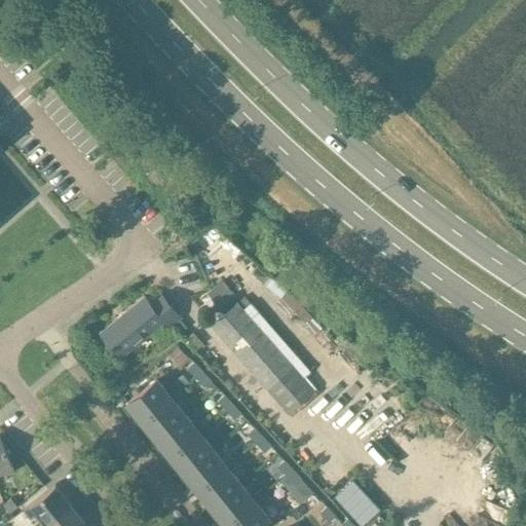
[(223,280),(207,293),(219,307),(234,295),(223,280)]
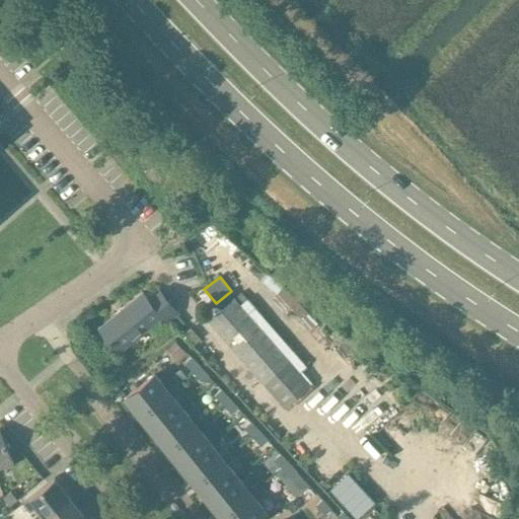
[(118,351),(160,316),(166,323),(177,313),(159,291),(149,300),(142,292),(98,327),(118,351)]
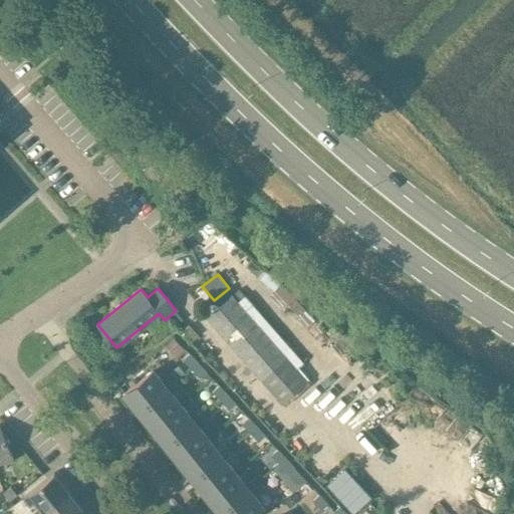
[(303,360),(244,294),(236,301),(231,295),(206,317),(281,403),(306,380),(295,368),(303,360)]
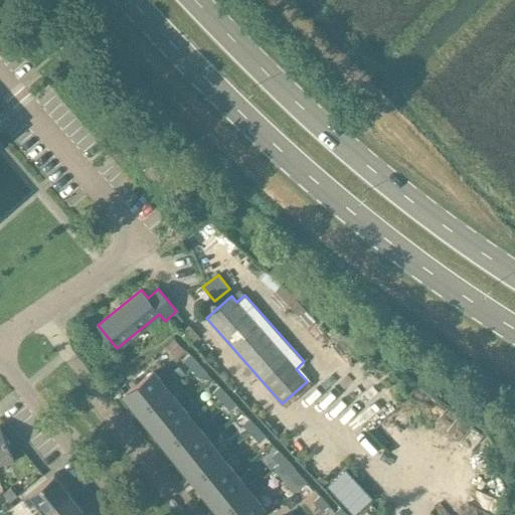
[(173,339),(166,346),(177,359),(185,351),(173,339)]
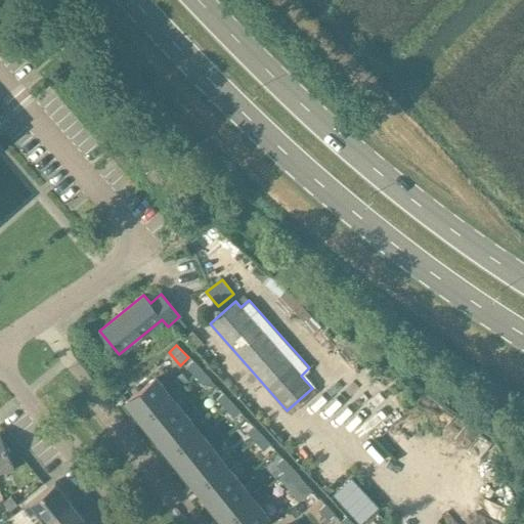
[(192,360),(186,365),(194,375),(201,369),(192,360)]
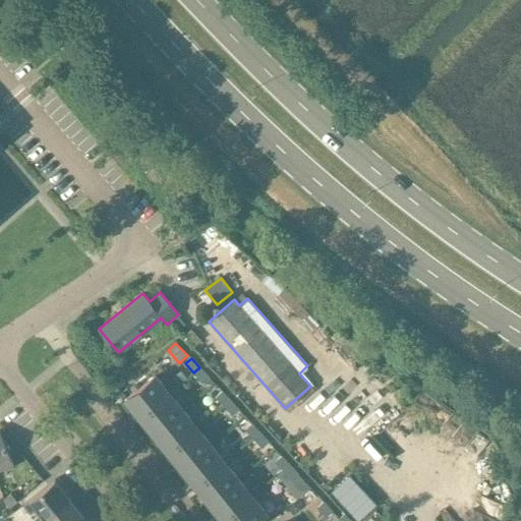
[(199,367),(193,372),(201,382),(208,377),(199,367)]
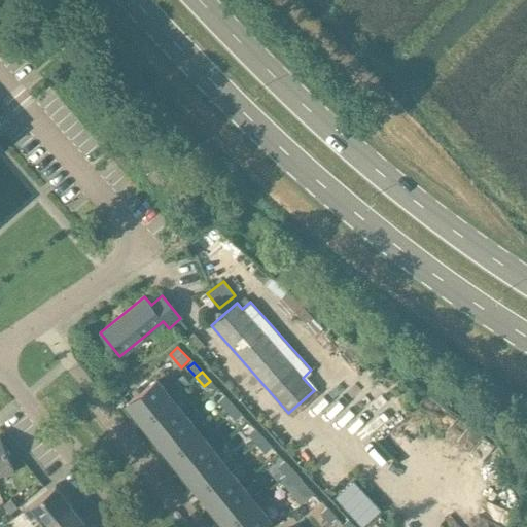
[(183,375),(174,382),(180,390),(188,383),(183,375)]
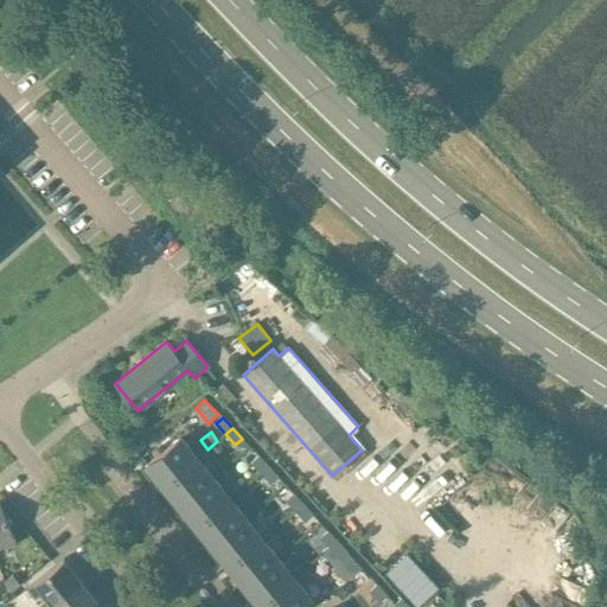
[(163,484),(197,457),(179,436),(146,464),(163,484)]
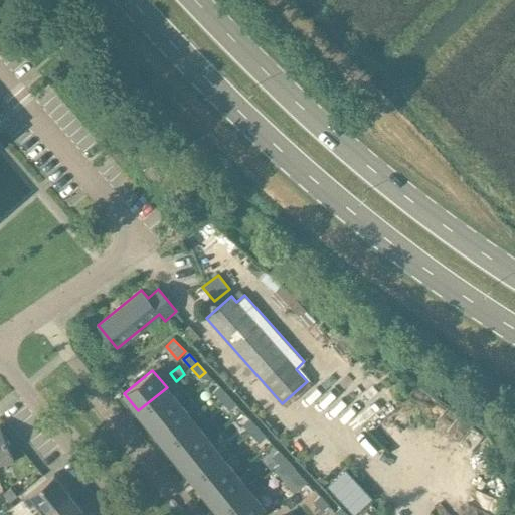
[(218,386),(212,391),(221,400),(227,395),(218,386)]
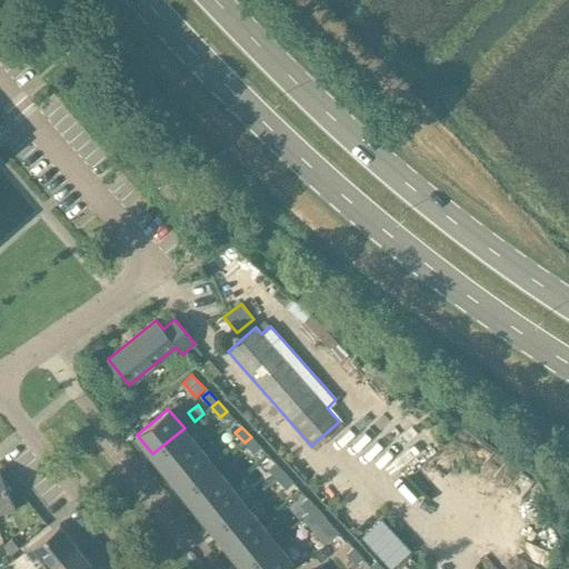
[(168,472),(199,447),(185,428),(152,453),(168,472)]
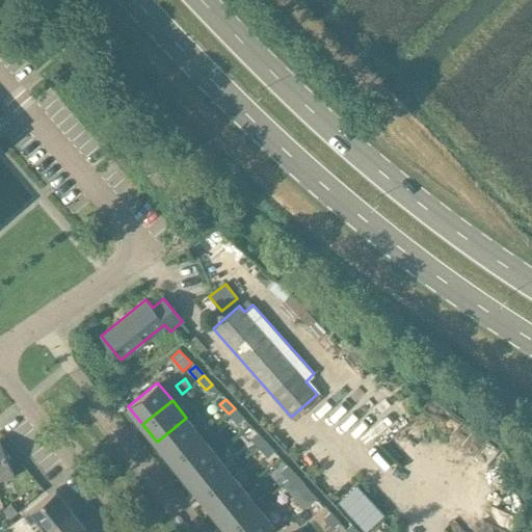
[(235,408),(229,414),(237,423),(243,418),(235,408)]
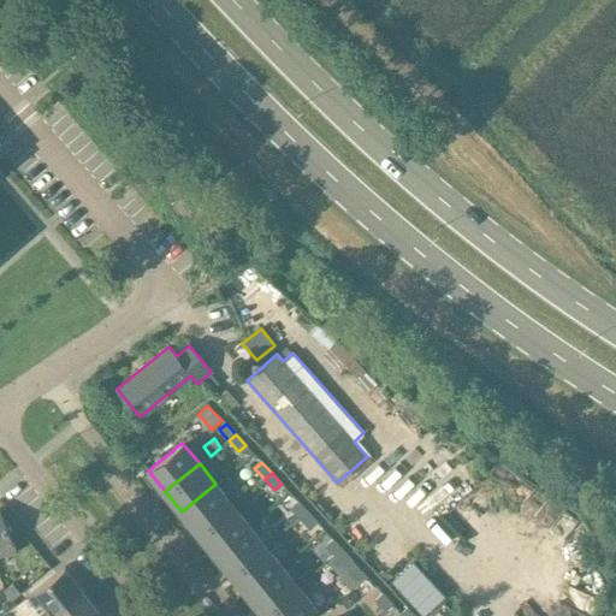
[(197,532),(232,504),(215,484),(182,511),(197,532)]
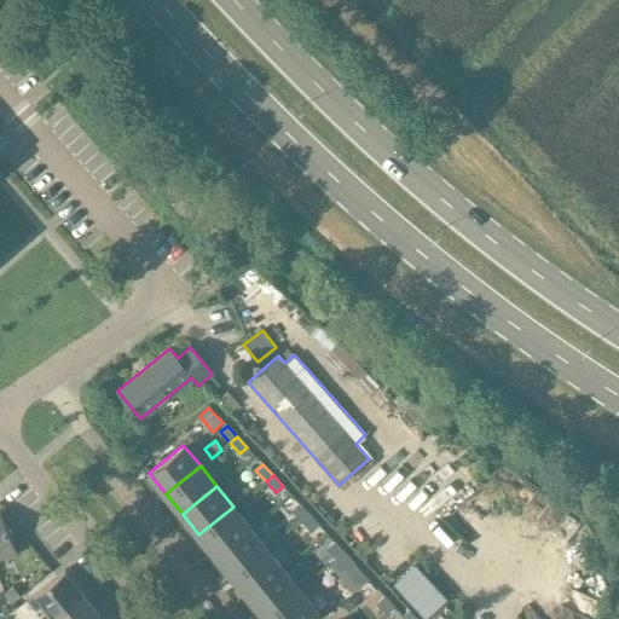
[(299,503),(291,509),(301,520),(308,514),(299,503)]
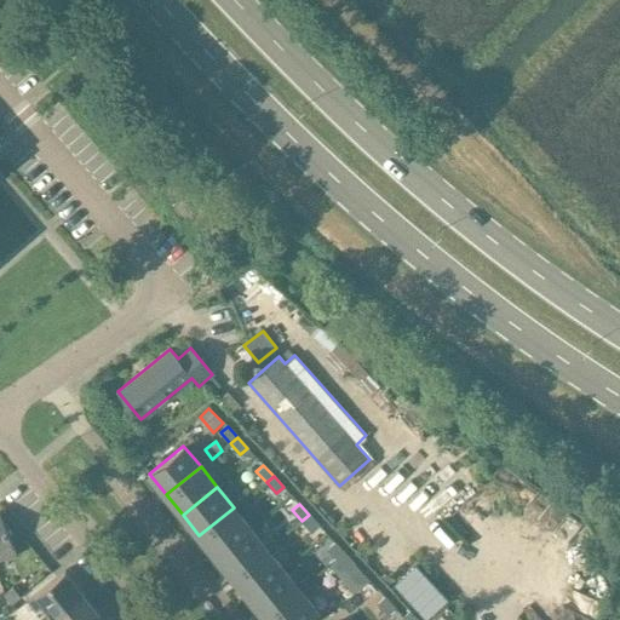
[(216,556),(250,528),(234,507),(199,535),(216,556)]
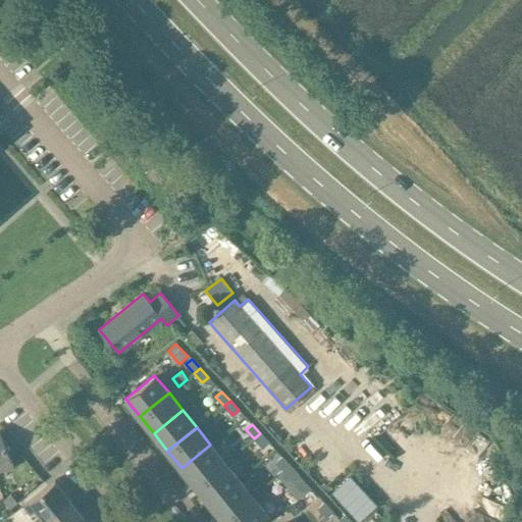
[(14,466),(0,431),(0,469),(4,467),(5,470),(14,466)]
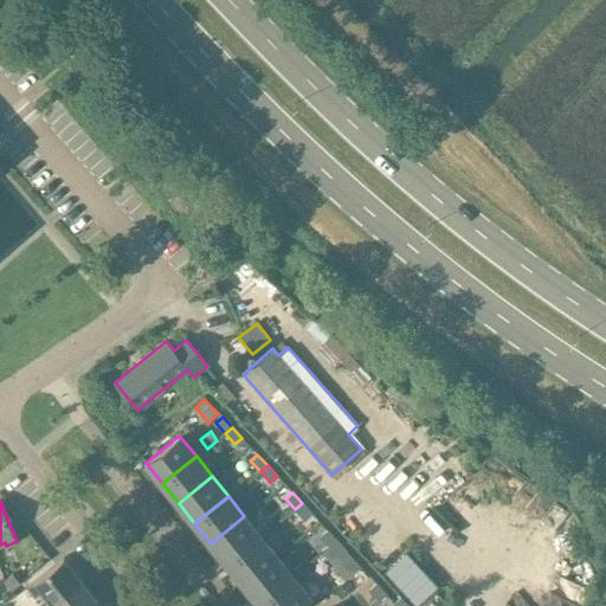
[(302,503),(295,509),(304,520),(311,513),(302,503)]
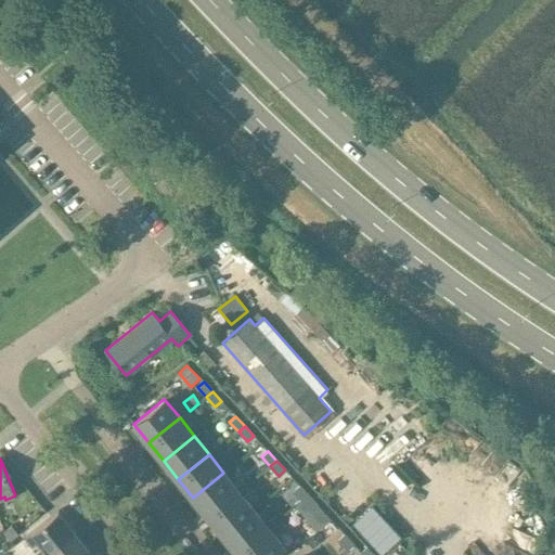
[(207,516),(239,491),(223,473),(193,498),(207,516)]
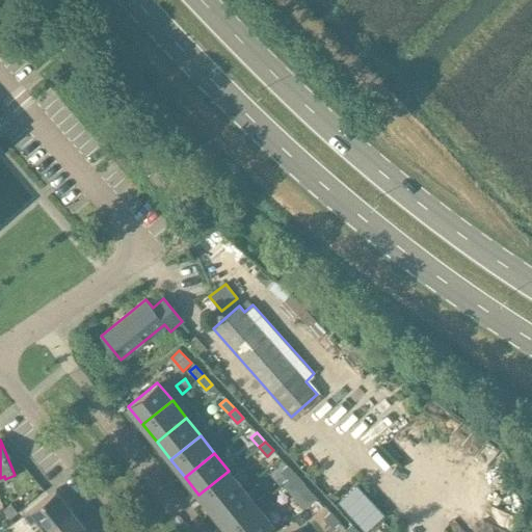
[(287,466),(281,471),(289,480),(295,474),(287,466)]
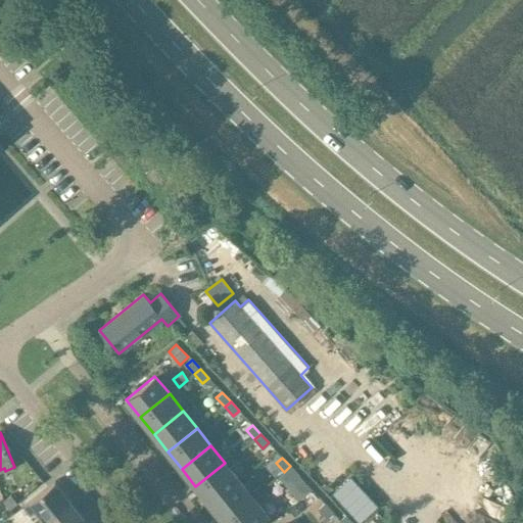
[(209,503),(238,480),(225,463),(195,486),(209,503)]
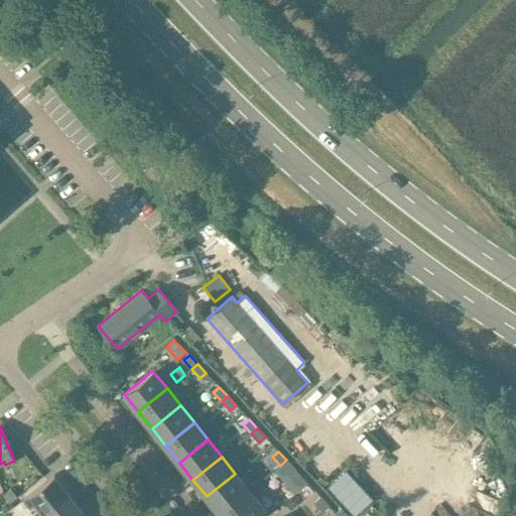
[(286,460),(280,466),(288,475),(294,469),(286,460)]
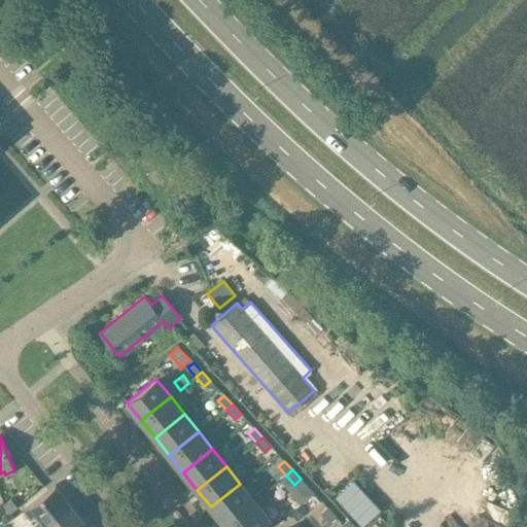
[(353,481),(335,497),(362,526),(380,510),(353,481)]
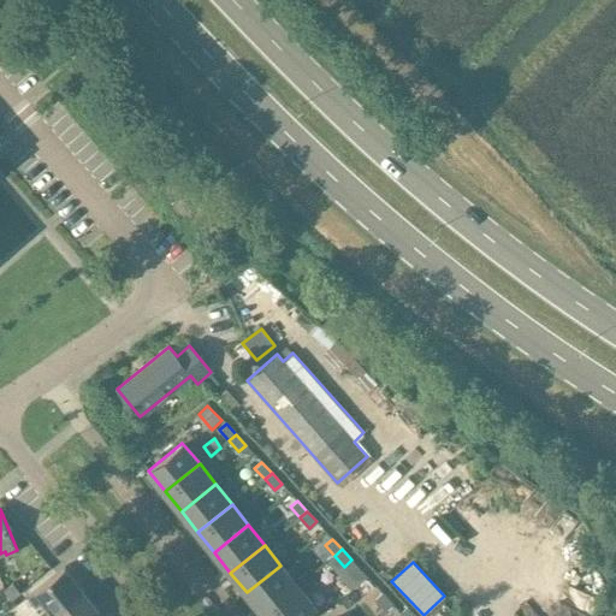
[(262,612),(297,585),(280,566),(247,592),(262,612)]
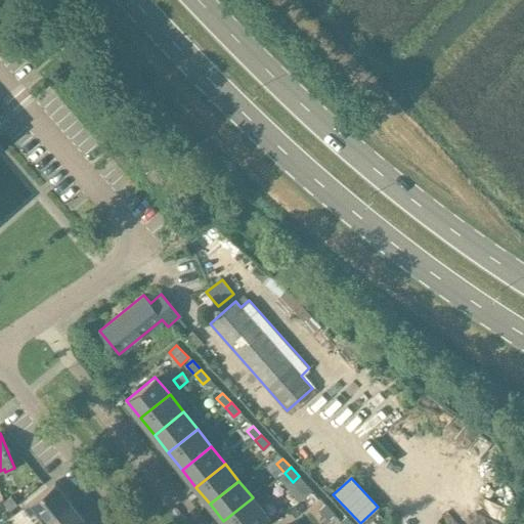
[(42,522),(70,500),(55,482),(24,508),(31,517),(35,514),(42,522)]
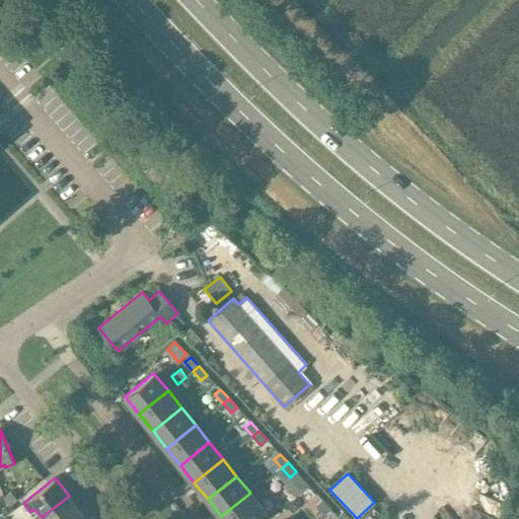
[(21,504),(11,492),(4,497),(15,510),(21,504)]
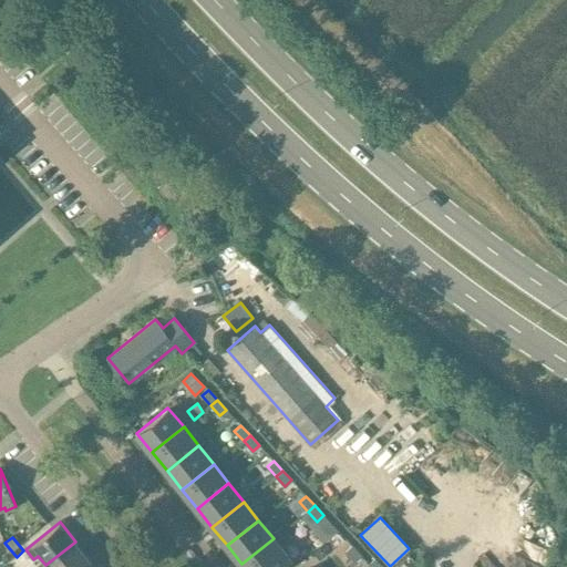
[(278,566),(289,558),(274,538),(241,564),(244,566),(278,566)]
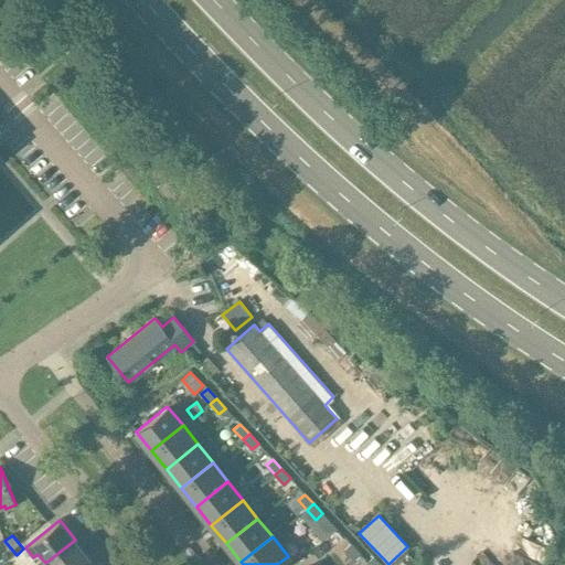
[(80,564),(89,557),(75,540),(45,563),(46,564),(80,564)]
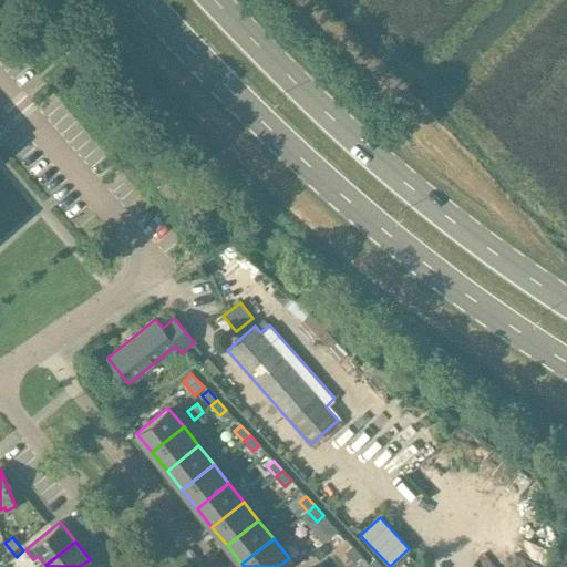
[(352,546),(346,552),(354,562),(361,555),(352,546)]
